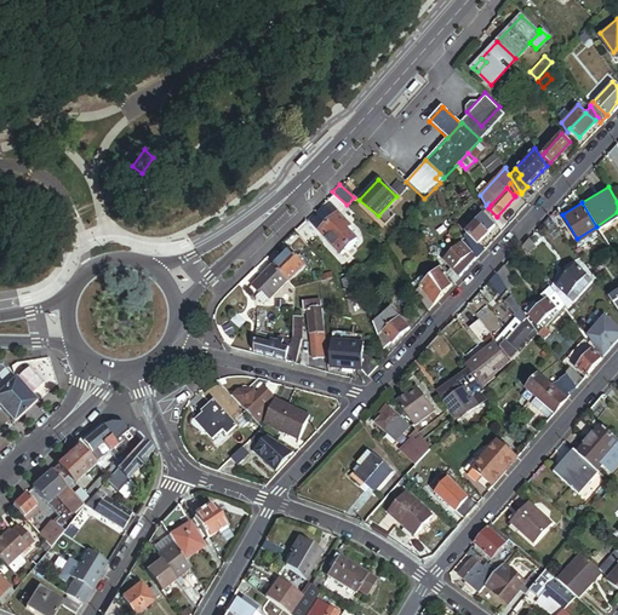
[(478,242),(497,223),(484,211),(475,220),(476,222),(469,229),(467,233),(476,242),(478,242)]
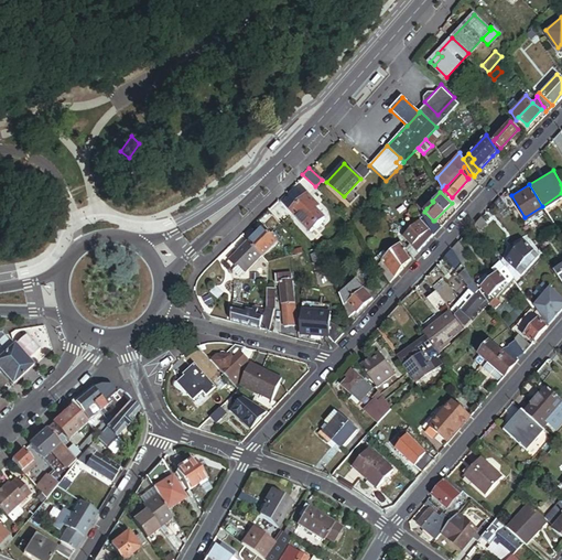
[(310,194),(292,211),(311,230),(325,217),(317,208),(320,205),(310,194)]
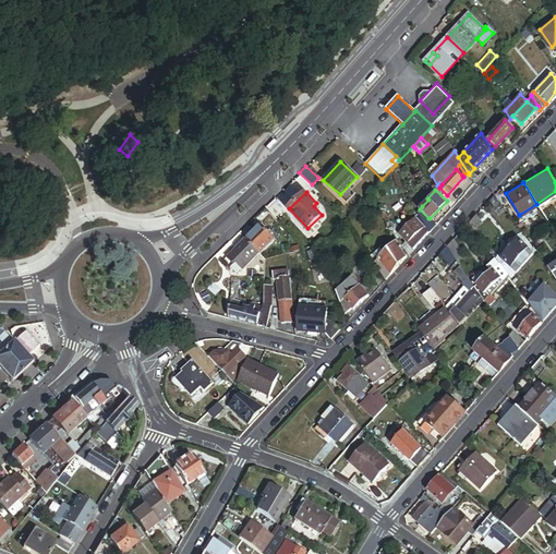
[(503,206),(493,193),(486,201),(495,212),(503,206)]
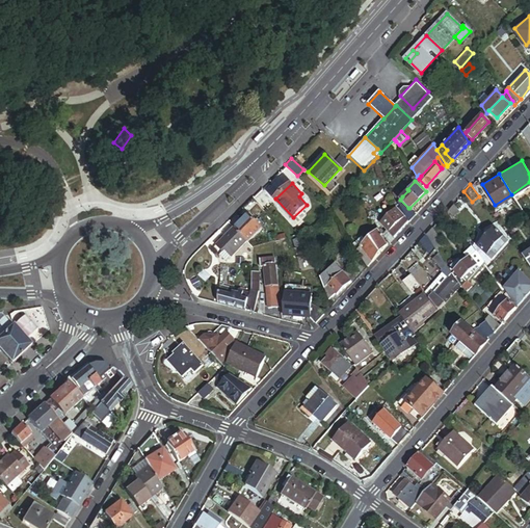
[(397,188),(392,191),(408,219),(415,213),(409,208),(408,208),(400,200),(402,196),(397,188)]
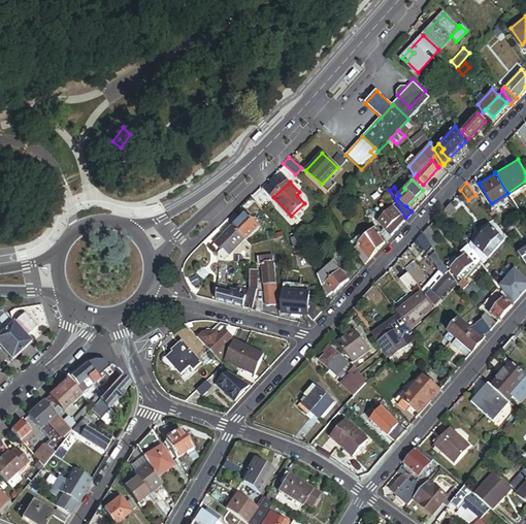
[(455,208),(450,200),(445,205),(450,213),(455,208)]
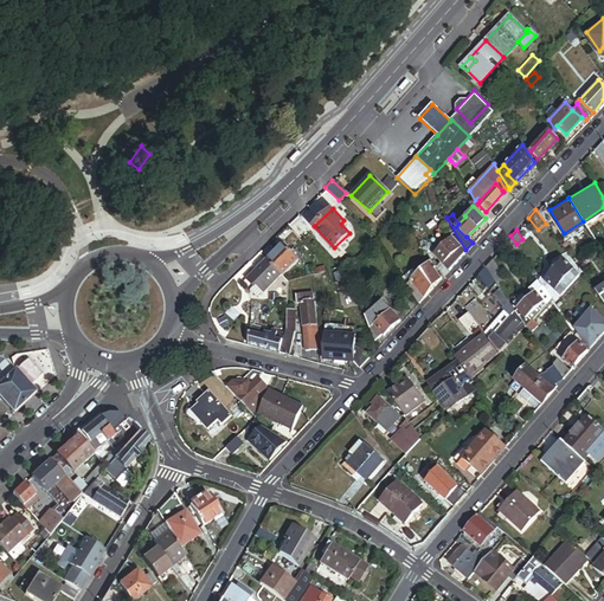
[(434,253),(443,263),(461,245),(451,236),(434,253)]
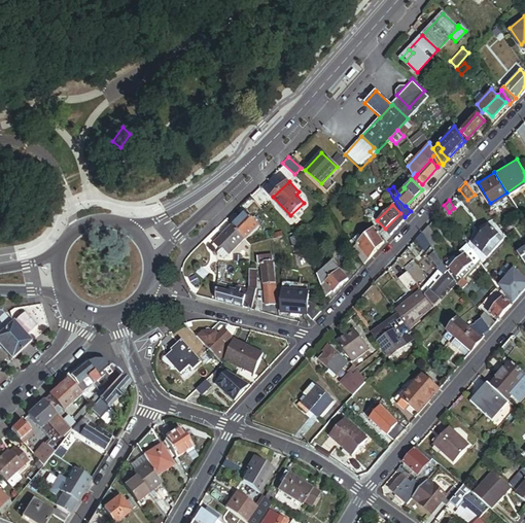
[(245,213),(232,225),(244,239),(245,239),(258,227),(245,213)]
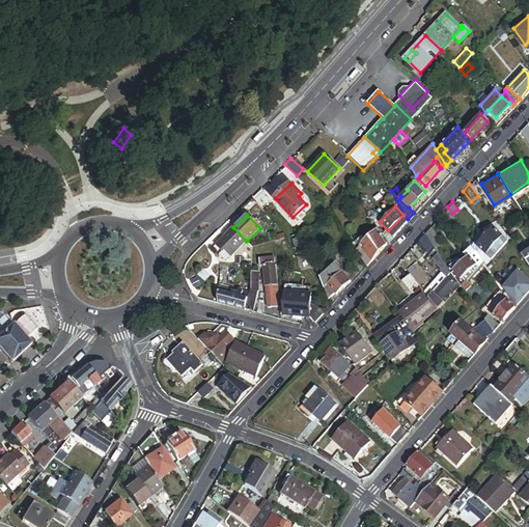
[(392,236),(408,220),(404,215),(388,230),(392,236)]
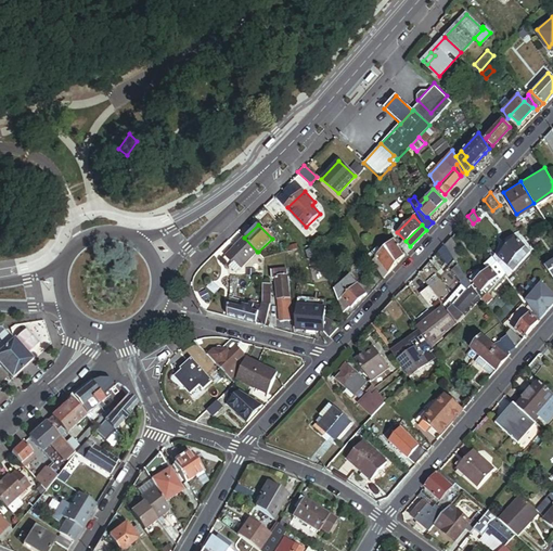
[(461,252),(450,235),(444,243),(453,257),(461,252)]
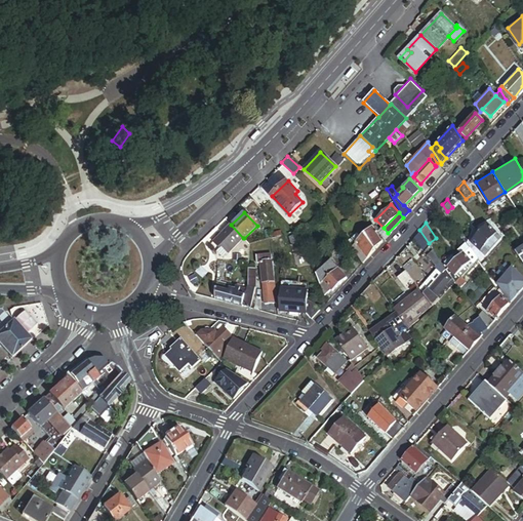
[(487,224),(471,241),(483,253),(500,236),(487,224)]
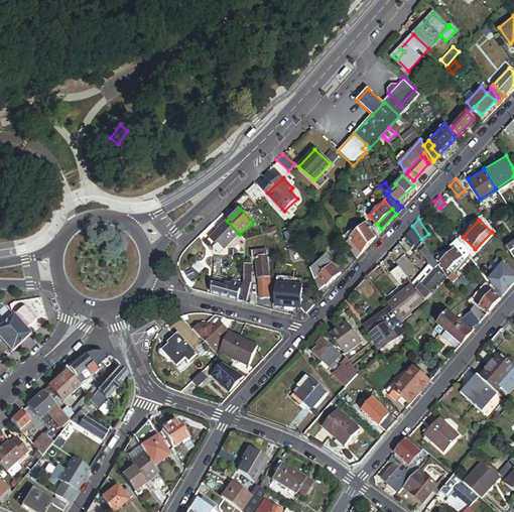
[(239,234),(227,221),(210,237),(216,243),(218,241),(225,248),(239,234)]
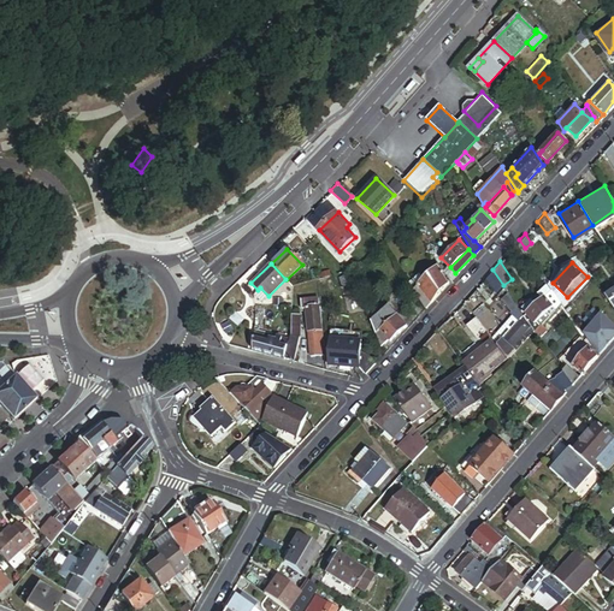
[(430,302),(449,282),(440,265),(418,284),(430,302)]
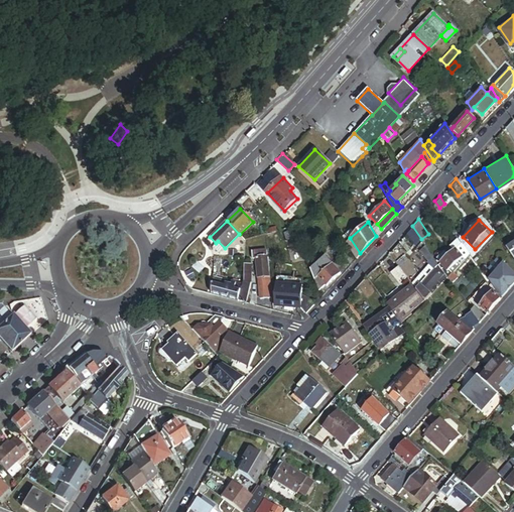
[(293,225),(281,228),(284,238),(296,233),(293,225)]
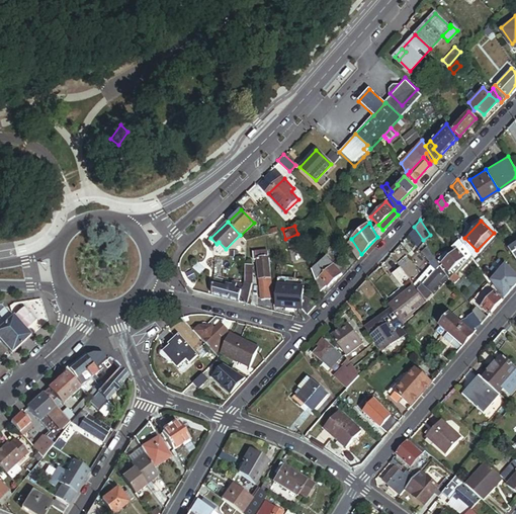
[(423,240),(414,227),(408,234),(417,245),(423,240)]
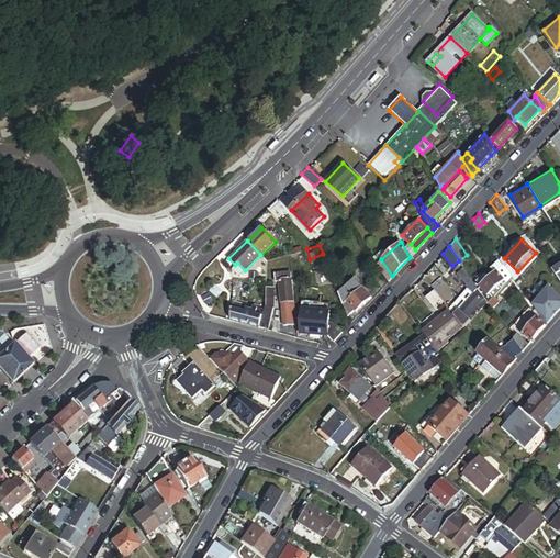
[(511,275),(503,264),(500,258),(491,266),(493,268),(495,270),(478,287),(480,291),(486,300),(491,296),(511,275)]
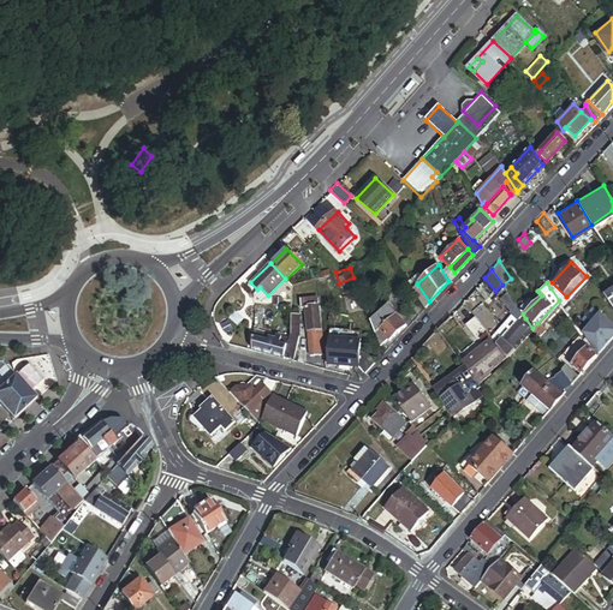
[(417,283),(412,287),(424,306),(429,301),(417,283)]
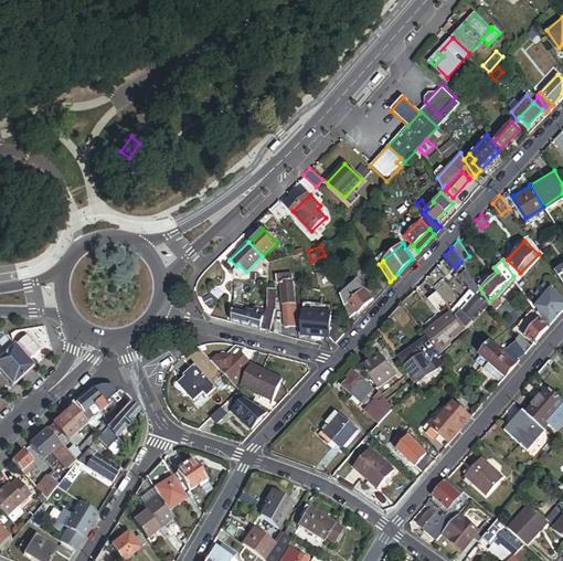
[(475,281),(467,270),(460,275),(469,285),(475,281)]
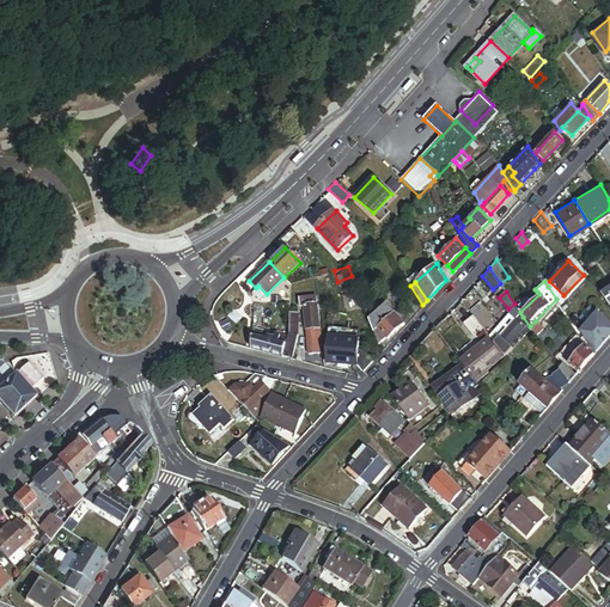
[(315,329),(319,327),(317,300),(299,302),(299,308),(304,307),(306,329),(315,329)]
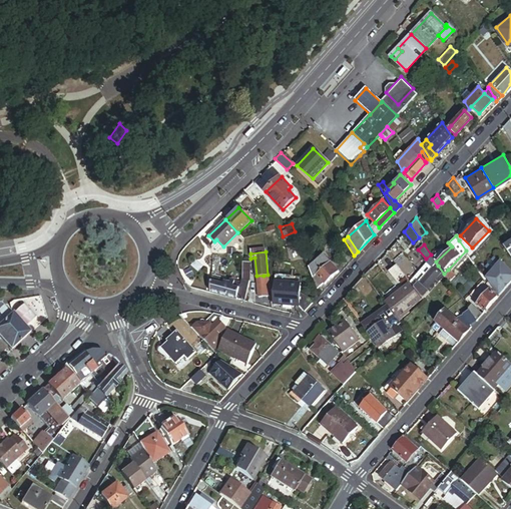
[(308,268),(312,279),(317,275),(324,283),(339,270),(324,253),(308,268)]
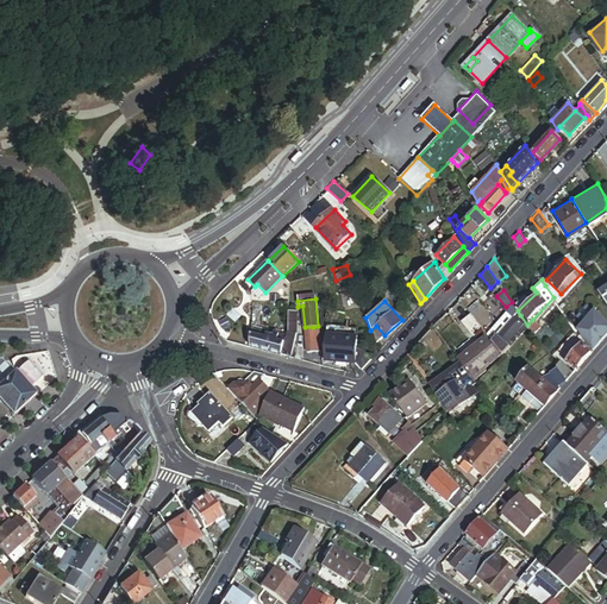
[(520,315),(518,310),(512,302),(506,307),(508,309),(513,315),(513,314),(518,318),(520,315)]
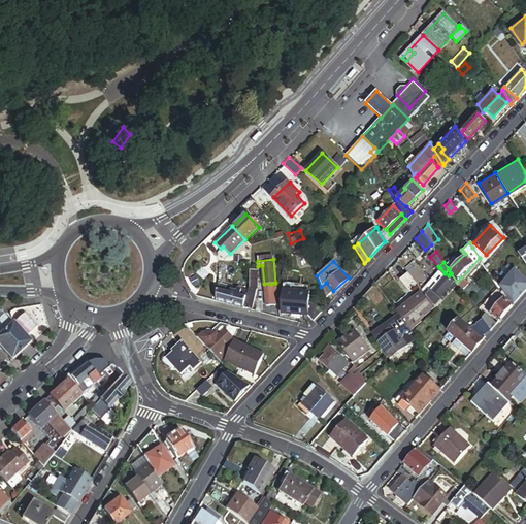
[(440,268),(422,289),(425,295),(430,289),(445,273),(440,268)]
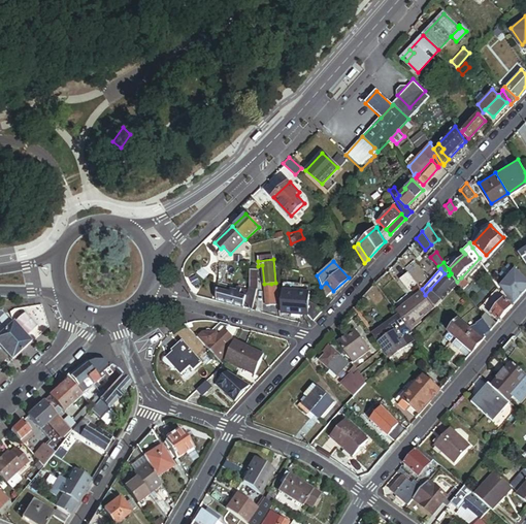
[(525,287),(525,279),(515,269),(499,286),(512,303),(522,292),(525,287)]
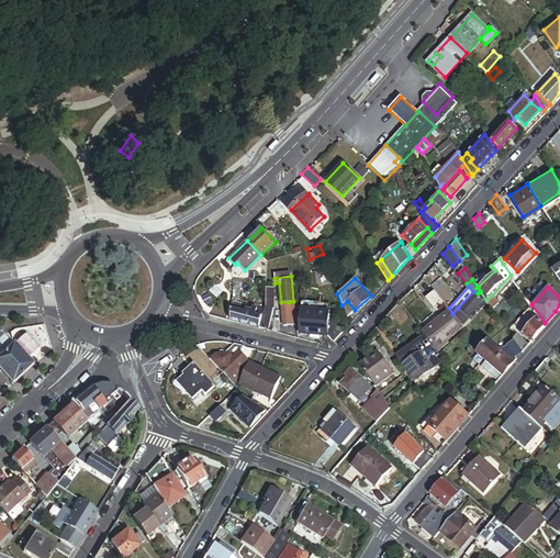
[(444,302),(435,288),(425,296),(436,309),(444,302)]
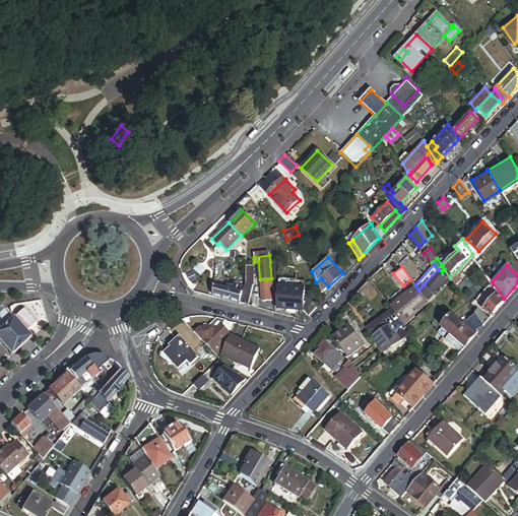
[(446,275),(442,271),(438,268),(438,269),(424,284),(431,292),(446,275)]
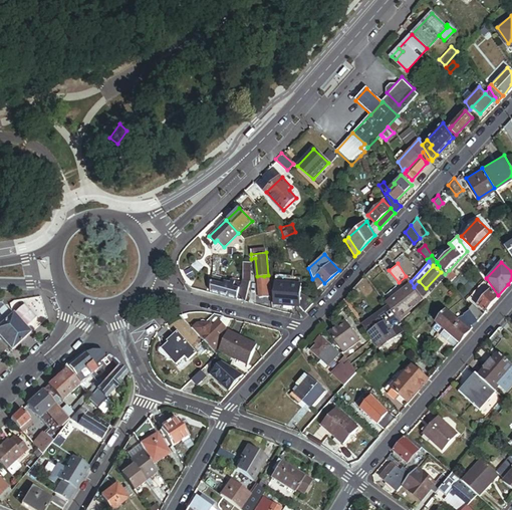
[(452,272),(449,270),(445,274),(445,275),(451,279),(455,275),(452,272)]
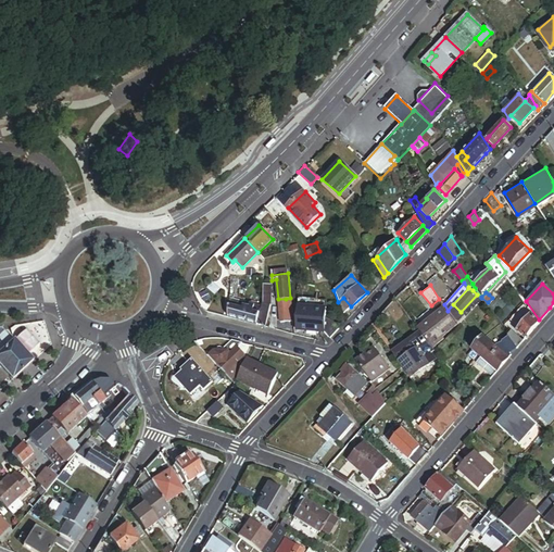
[(388,325),(406,311),(395,297),(382,310),(386,313),(382,315),(388,325)]
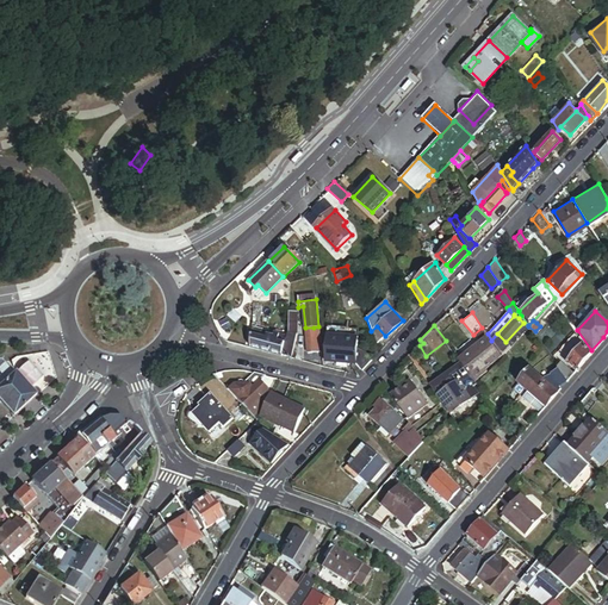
[(252,326),(252,334),(272,338),(274,332),(252,326)]
